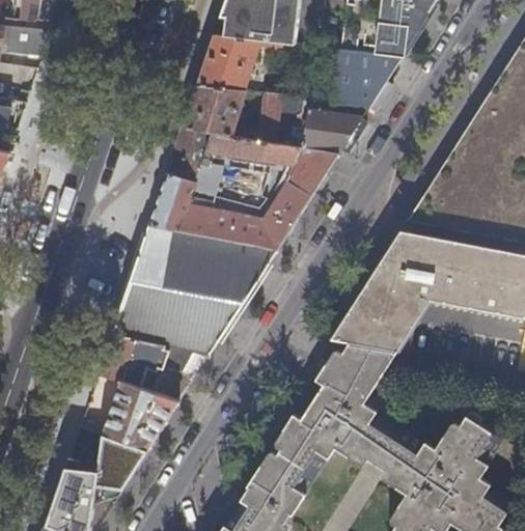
[(280,43),(281,43),(282,28),(285,28),(288,0),(223,0),(218,16),(223,17),(221,35),(256,39),(267,40),(280,43)]
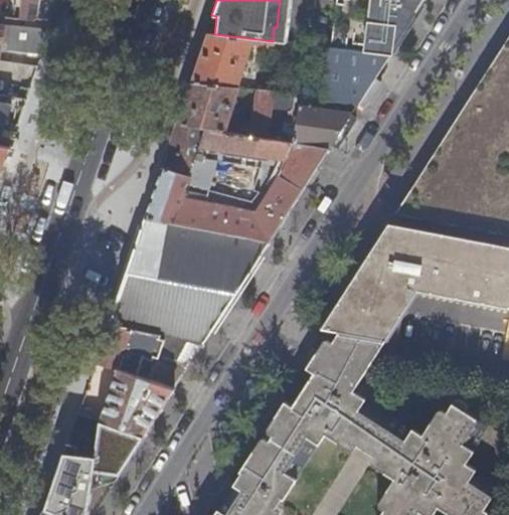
[(280,0),(277,27),(274,27),(273,41),(284,42),(288,0),(280,0)]
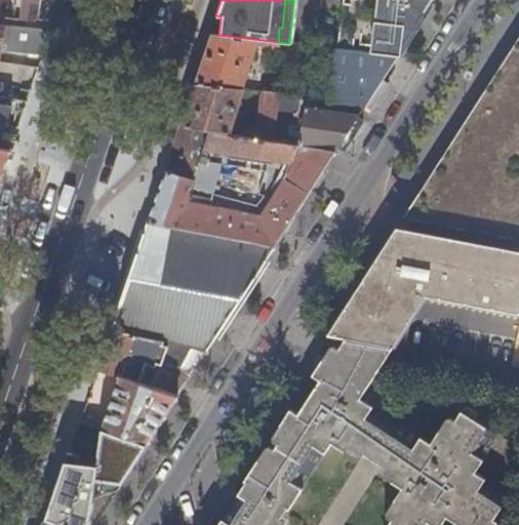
[(430,0),(338,0),(334,48),(373,53),(374,43),(397,46),(398,34),(409,33),(430,0)]
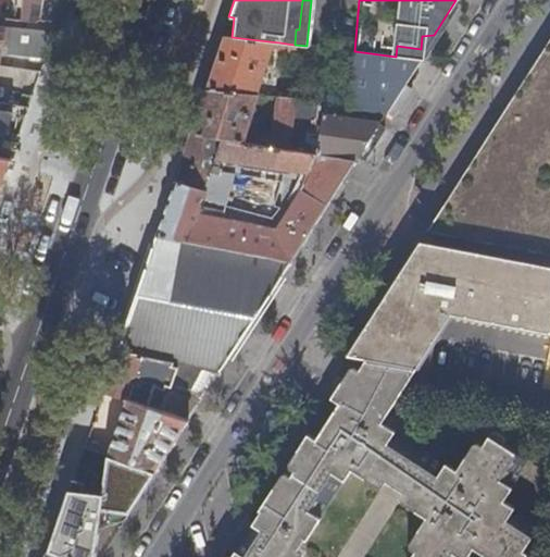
[(42,58),(51,32),(0,26),(0,33),(7,34),(4,53),(42,58)]
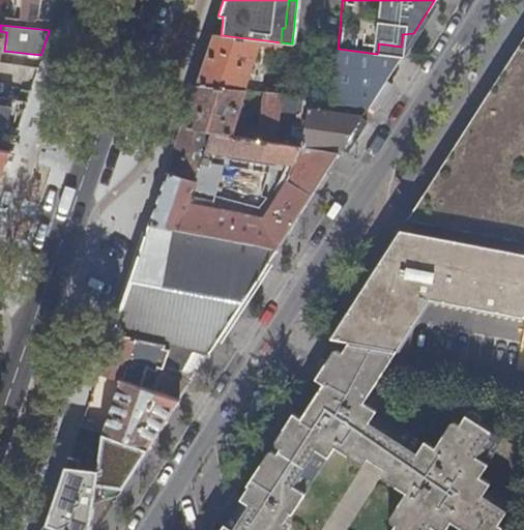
[(523,32),(407,218),(523,241),(523,32)]
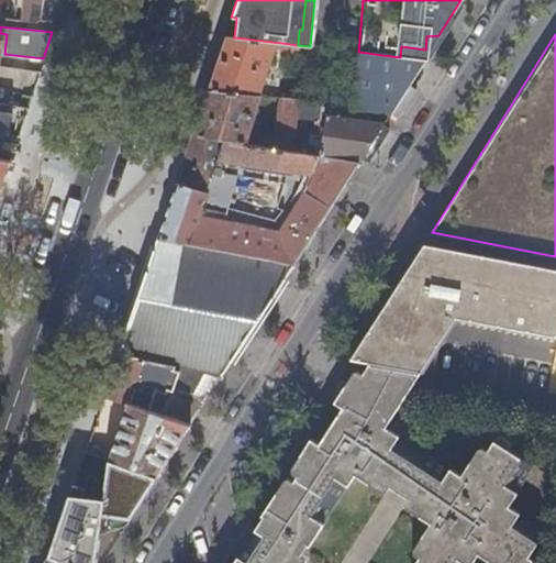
[(234,37),(224,36),(206,90),(255,96),(257,83),(271,42),(234,37)]
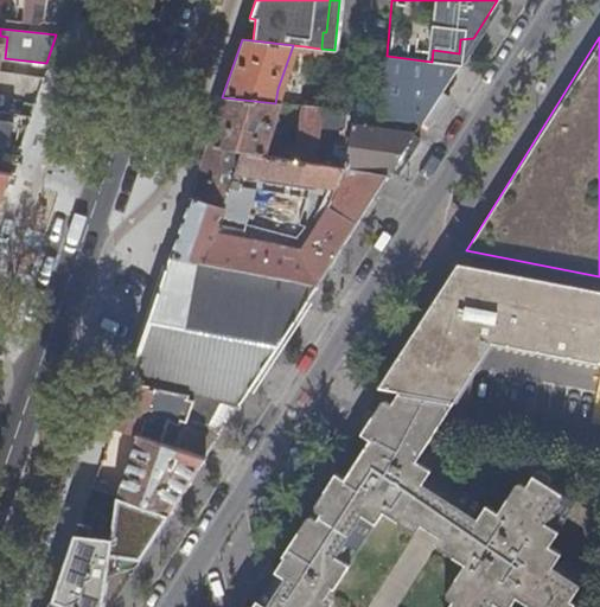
[(319,57),(320,49),(305,46),(304,55),(319,57)]
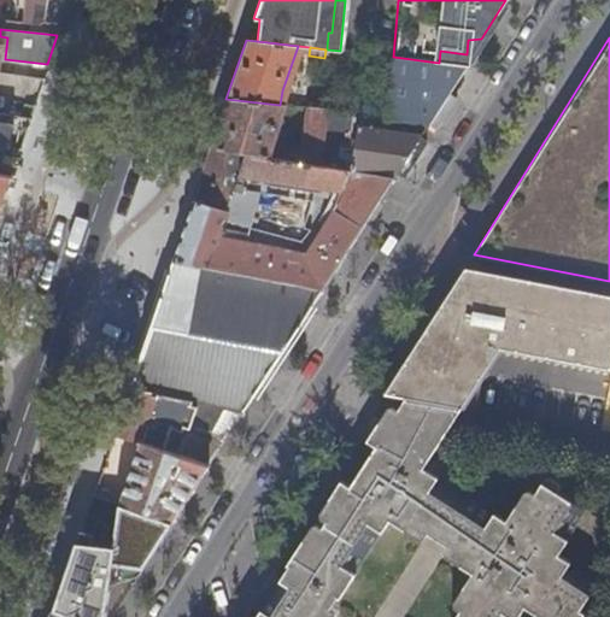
[(463,65),(439,63),(393,57),(391,57),(382,119),(424,127),(463,65)]
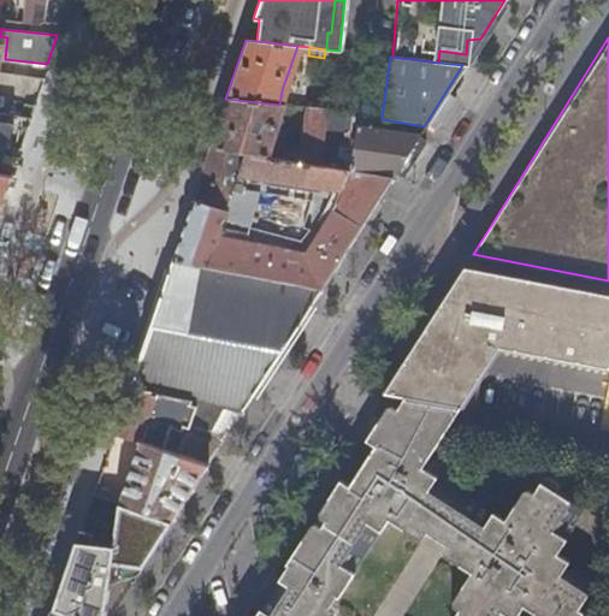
[(225,99),(208,148),(272,158),(273,152),(266,150),(279,105),(225,99)]
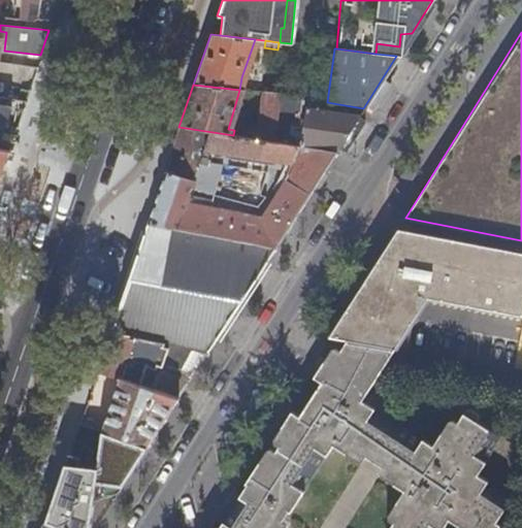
[(276,106),(278,94),(260,92),(253,138),(270,141),(276,106)]
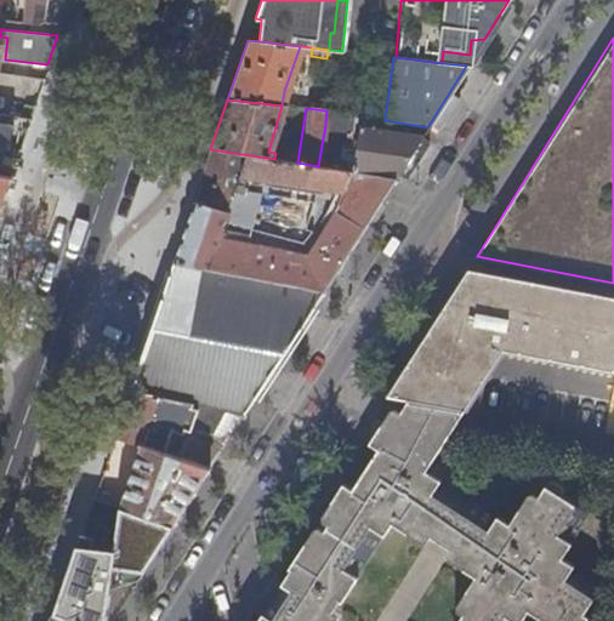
[(334,126),(336,112),(327,110),(325,125),(334,126)]
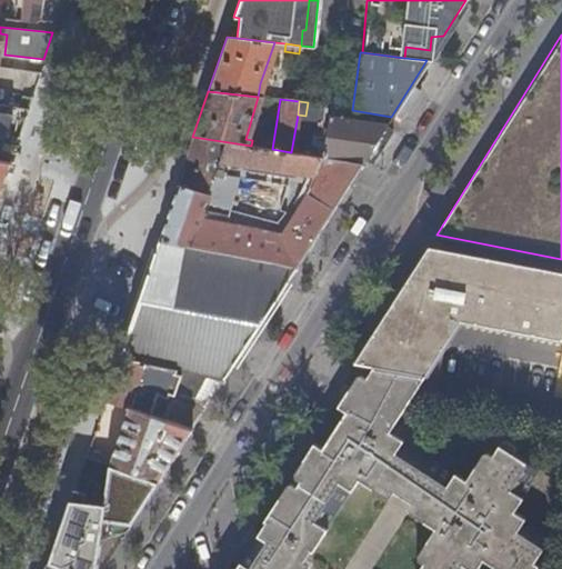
[(0,137),(6,138),(9,116),(0,113),(0,137)]
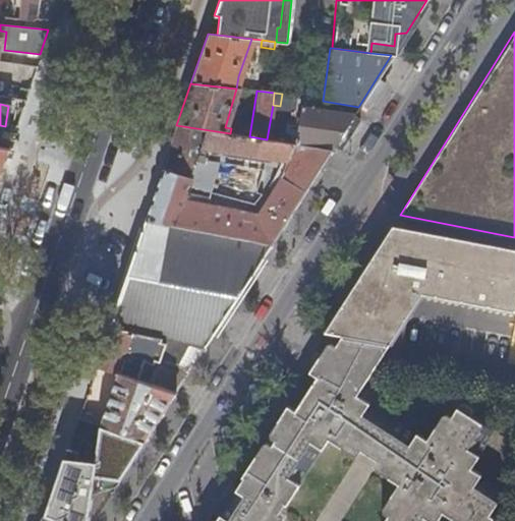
[(331,150),(354,113),(300,105),(298,117),(293,116),(291,122),(283,121),(285,107),(280,106),(273,105),(267,139),(331,150)]
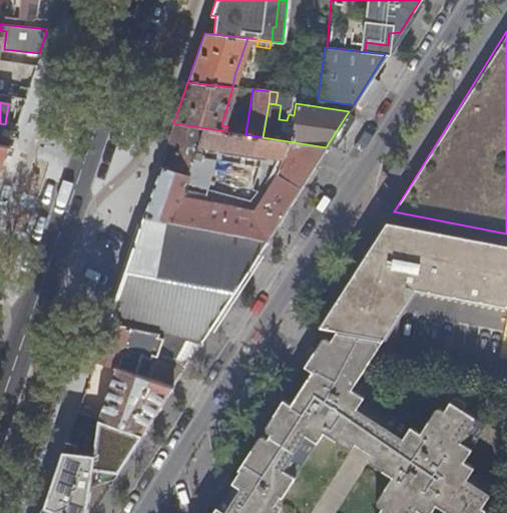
[(266,241),(326,147),(263,137),(245,134),(226,131),(173,123),(141,218),(266,241)]
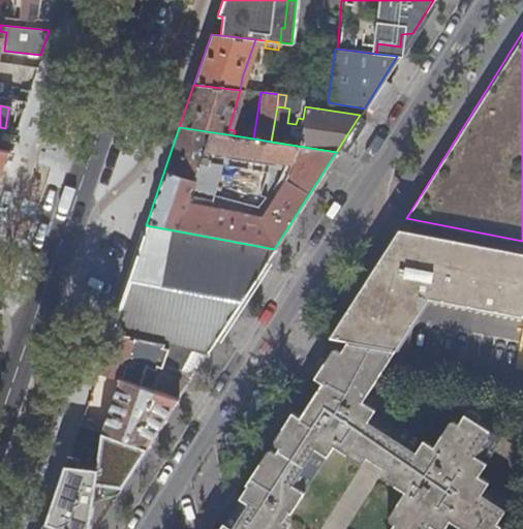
[(274,249),(146,225),(109,333),(132,338),(206,351),(207,352),(274,249)]
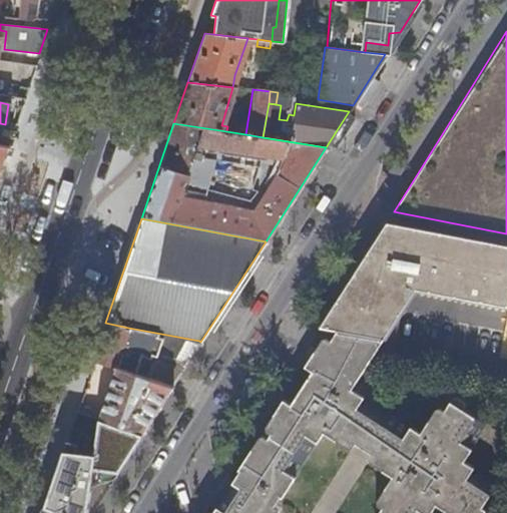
[(376,238),(321,328),(340,332),(383,340),(415,289),(506,306),(506,245),(386,222),(376,238)]
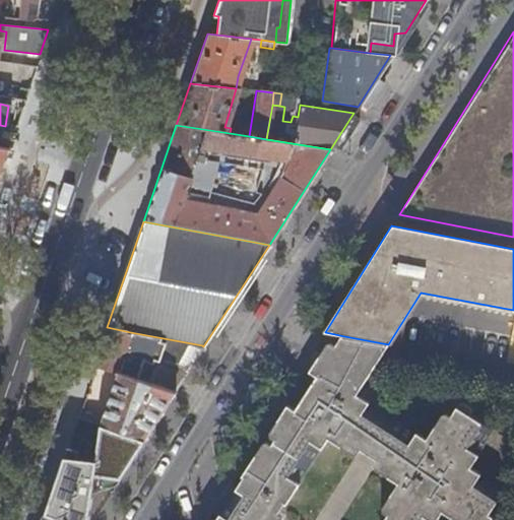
[(130,332),(107,327),(93,366),(116,373),(120,363),(130,332)]
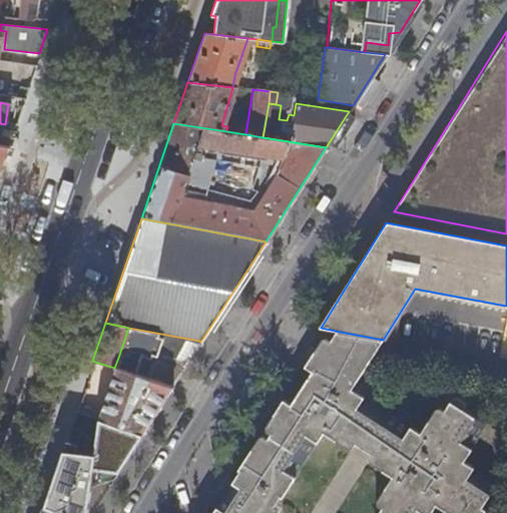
[(384,471),(393,476),(394,477),(386,488),(393,493),(378,512),(429,512),(434,512),(441,505),(449,511),(453,506),(462,512),(486,512),(484,512),(482,510),(485,505),(494,493),(495,491),(472,475),(474,472),(463,465),(472,452),(467,449),(483,427),(462,413),(465,409),(464,406),(456,401),(451,402),(434,428),(427,424),(419,436),(409,429),(408,432),(363,404),(366,400),(352,392),(377,351),(383,340),(340,332),(332,343),(322,358),(315,354),(306,368),(315,373),(292,408),(285,403),(275,417),(281,422),(259,454),(258,456),(251,452),(238,472),(240,474),(232,485),(234,486),(218,510),(217,509),(214,512),(274,512),(283,501),(284,502),(298,481),(295,479),(306,461),(317,445),(320,447),(328,436),(338,443),(343,435),(389,464),(384,471)]
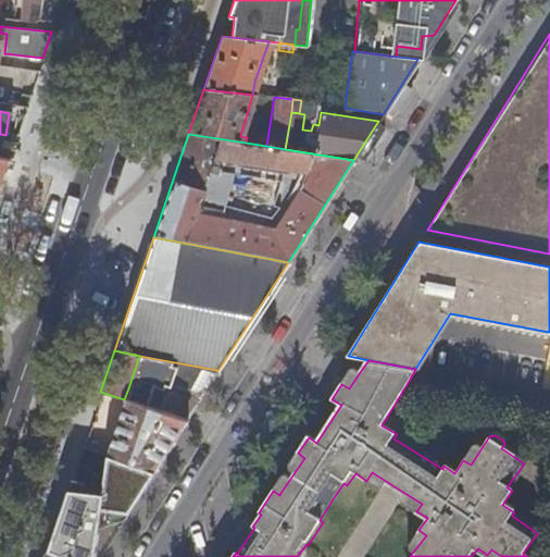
[(128,388),(124,399),(149,408),(153,397),(128,388)]
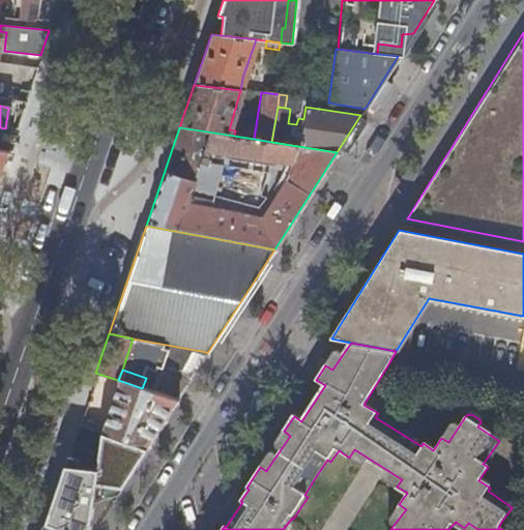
[(142,388),(118,380),(95,436),(94,439),(138,457),(176,400),(154,392),(142,388)]
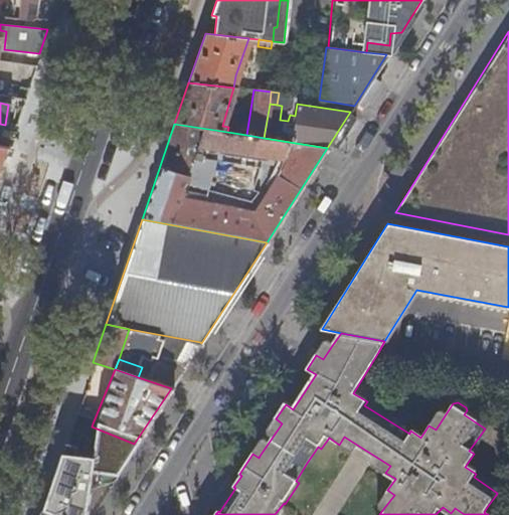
[(171,388),(177,378),(154,370),(150,381),(171,388)]
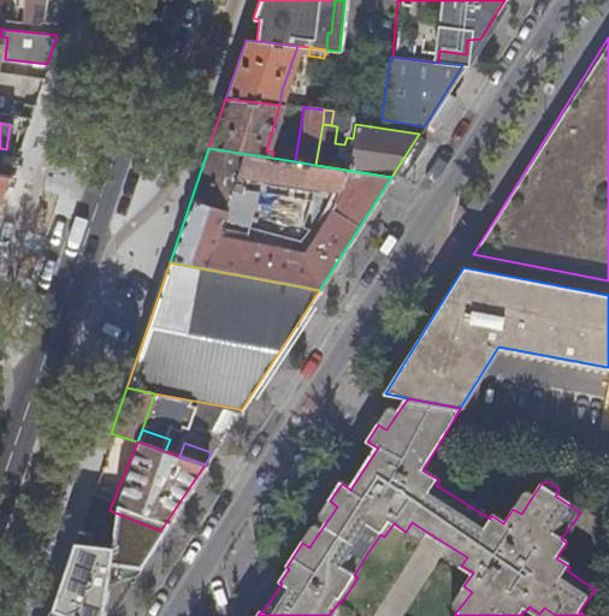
[(160,531),(110,510),(105,551),(102,568),(134,574),(160,531)]
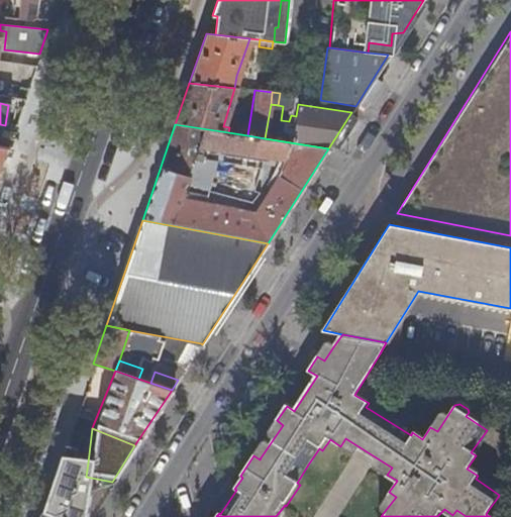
[(63,446),(56,460),(37,516),(40,516),(83,516),(86,477),(88,462),(68,460),(71,449),(63,446)]
